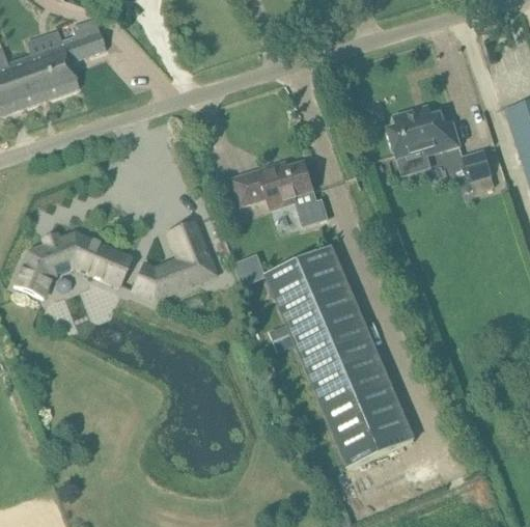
[(75,36),(61,42),(68,62),(104,50),(98,32),(109,28),(105,15),(85,22),(72,27),(75,36)]
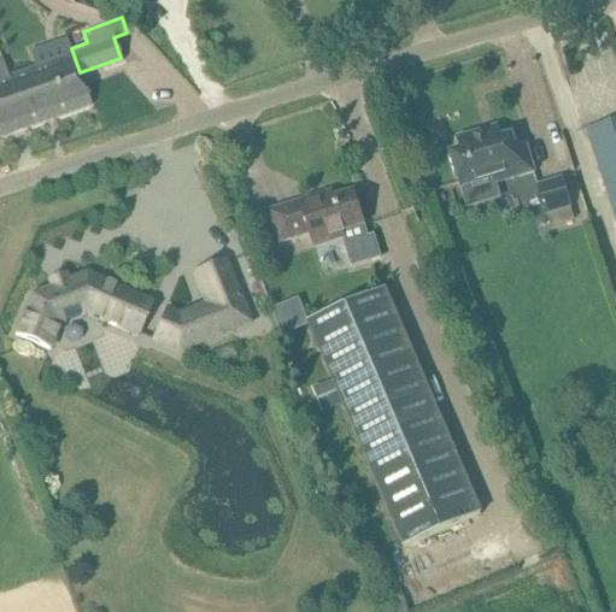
[(69,48),(70,51),(6,74),(24,124),(89,103),(78,72),(80,72),(71,48),(69,48)]
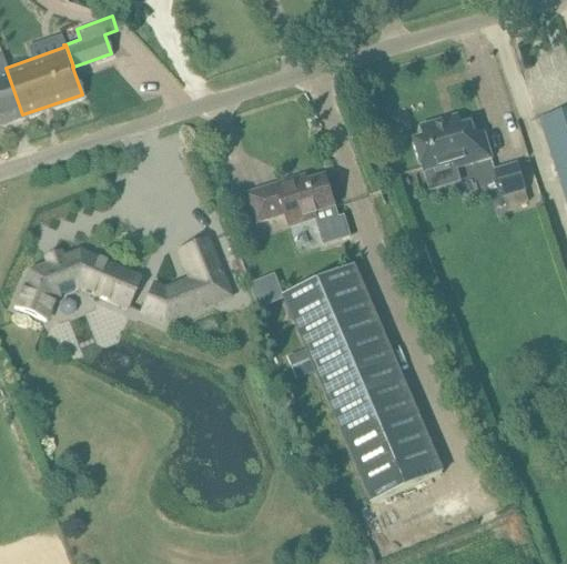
[(0,53),(0,122),(22,114),(6,68),(0,53)]
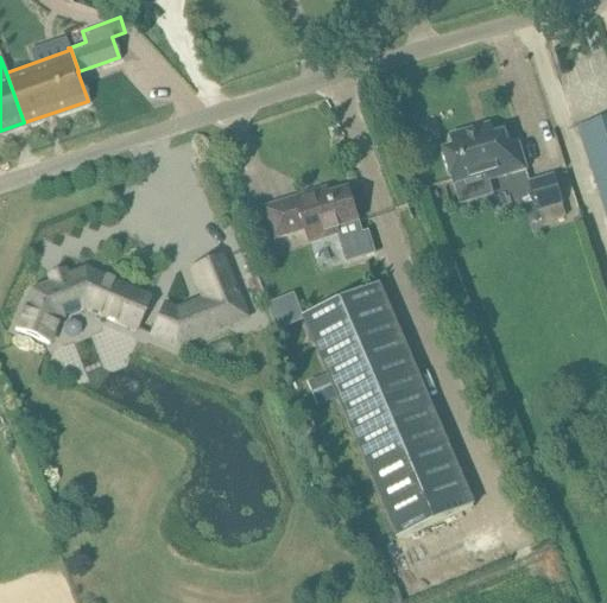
[(453,145),(442,147),(453,182),(509,165),(511,170),(525,166),(517,138),(506,140),(504,129),(493,132),(489,120),(449,133),(453,145)]
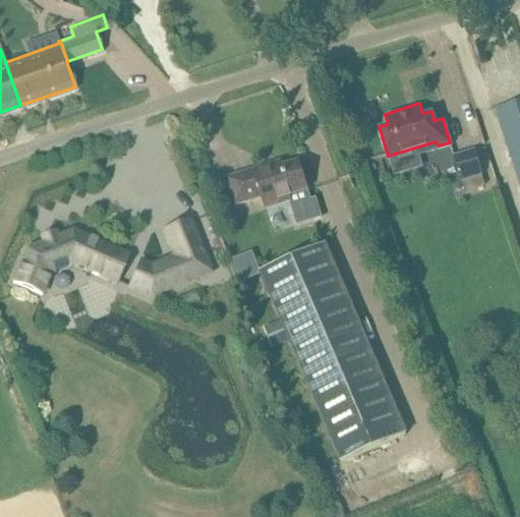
[(519,103),(496,111),(519,185),(519,103)]
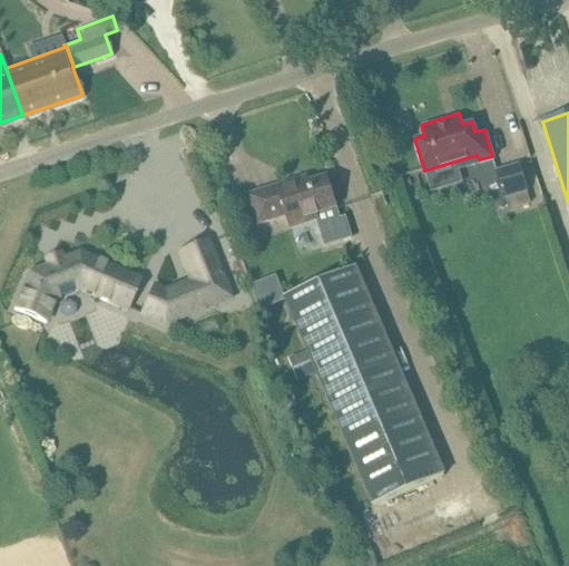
[(494,169),(503,195),(527,187),(519,162),(494,169)]
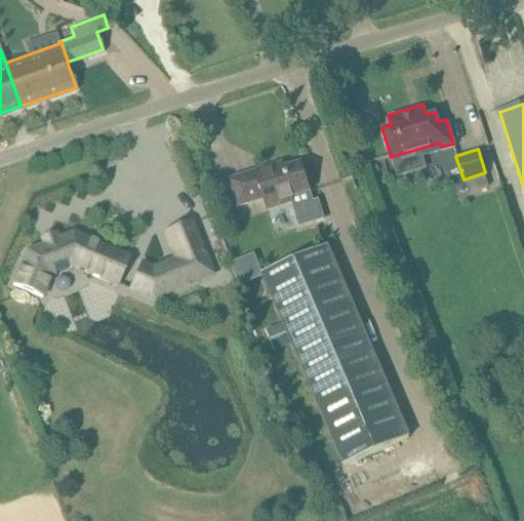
[(267,209),(291,201),(298,225),(323,216),(317,197),(311,199),(299,160),(283,165),(281,160),(227,176),(235,206),(263,197),(267,209)]
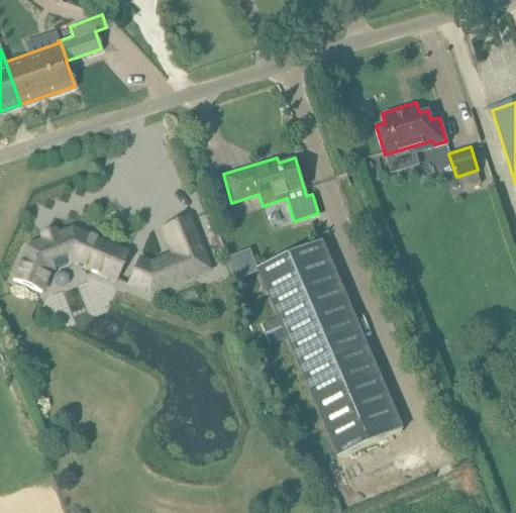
[(148,261),(137,255),(126,282),(148,291),(208,268),(188,215),(161,225),(172,251),(148,261)]
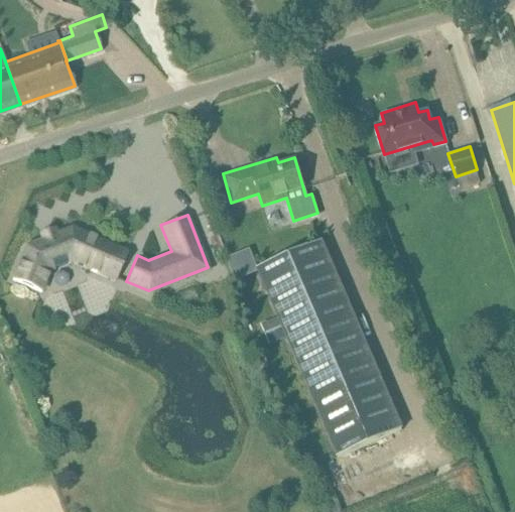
[(67,260),(114,279),(127,250),(71,226),(26,244),(11,277),(43,291),(53,266),(67,260)]
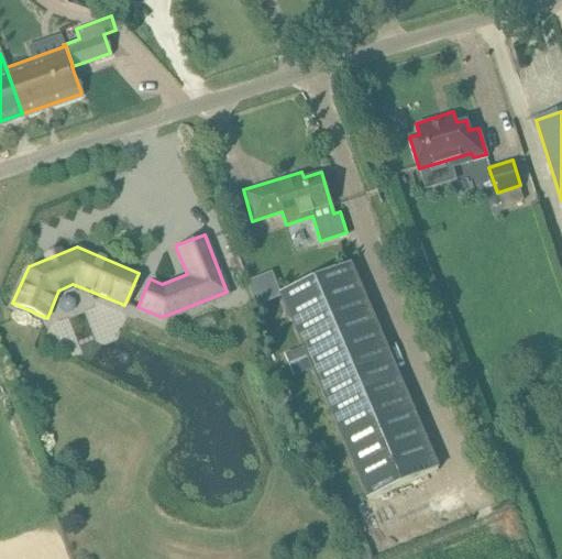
[(293,375),(311,366),(366,495),(440,463),(351,258),(278,291),(300,341),(281,351),(293,375)]
